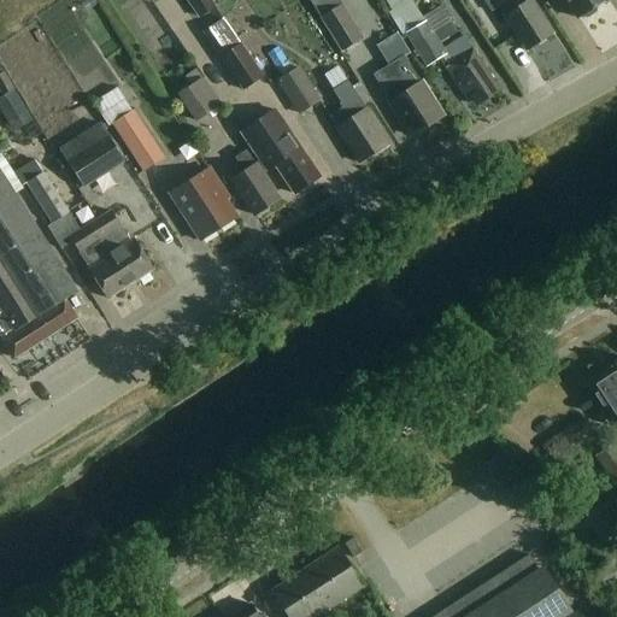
[(448,54),(412,0),(386,0),(393,10),(388,13),(405,37),(407,35),(428,68),(448,54)]
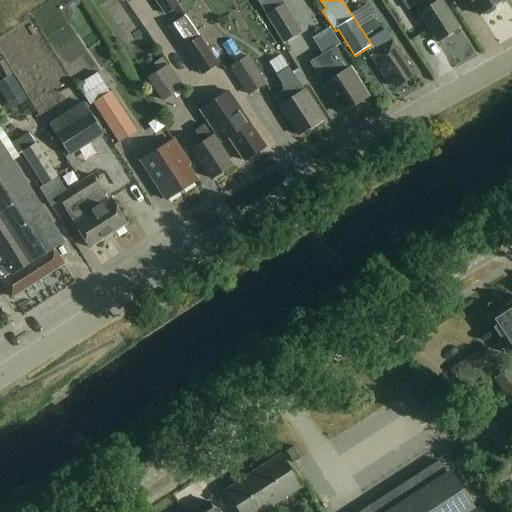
[(409,0),(418,13),(437,42),(460,27),(442,0),(438,0),(434,3),(431,0),(409,0)]
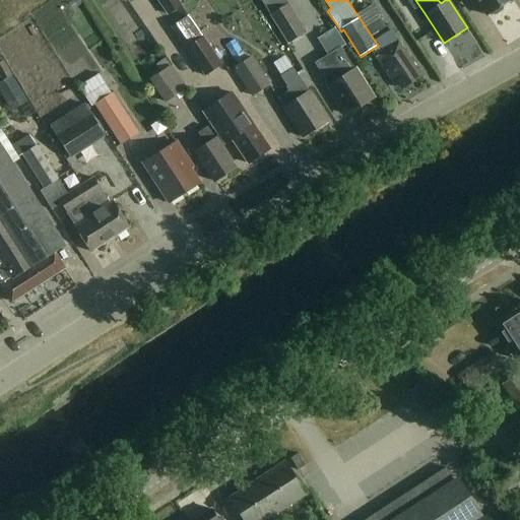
[(463,0),(469,9),(479,2),(489,15),(492,13),(496,14),(503,10),(504,5),(512,0),(463,0)]
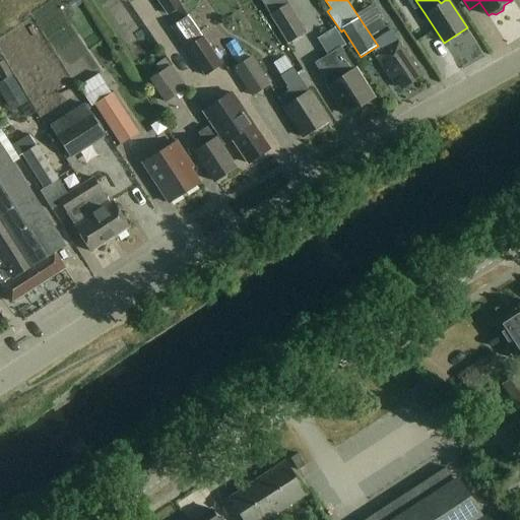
[(307,31),(289,3),(271,14),(288,43),(307,31)]
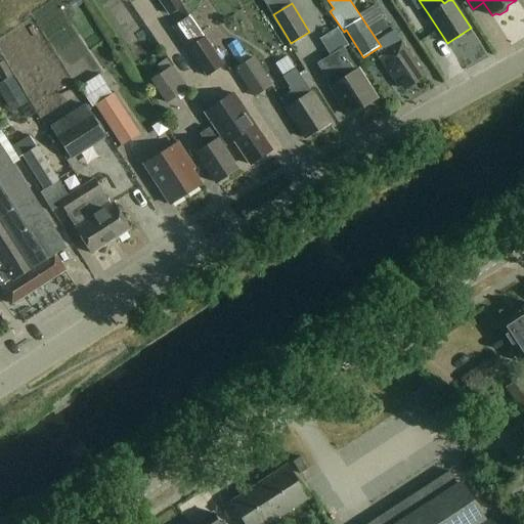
[(425,76),(396,33),(383,41),(390,51),(380,58),(399,87),(402,85),(405,89),(425,76)]
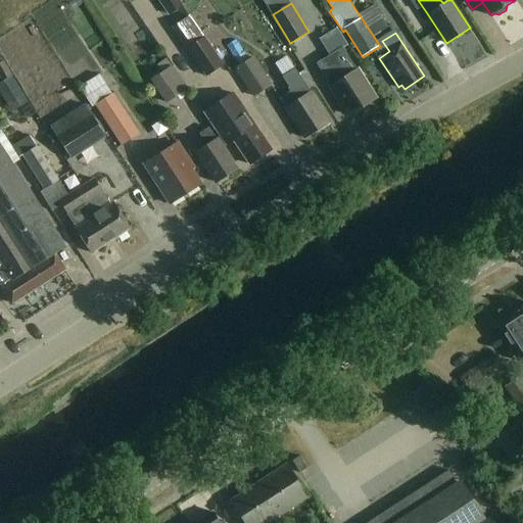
[(225,65),(205,37),(187,49),(206,78),(225,65)]
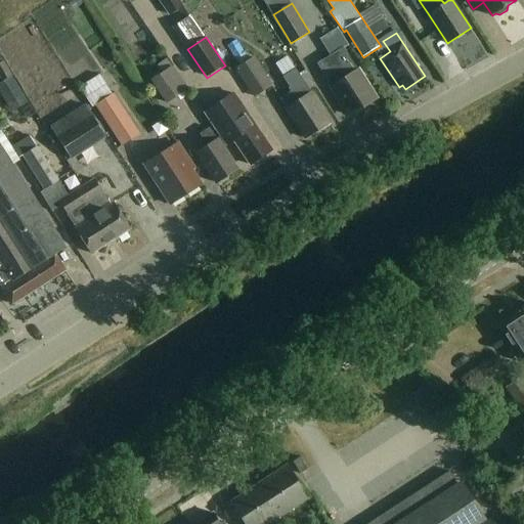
[(358,70),(345,48),(318,64),(332,86),(331,87),(342,103),(343,102),(351,115),(377,98),(367,85),(369,85),(359,69),(358,70)]
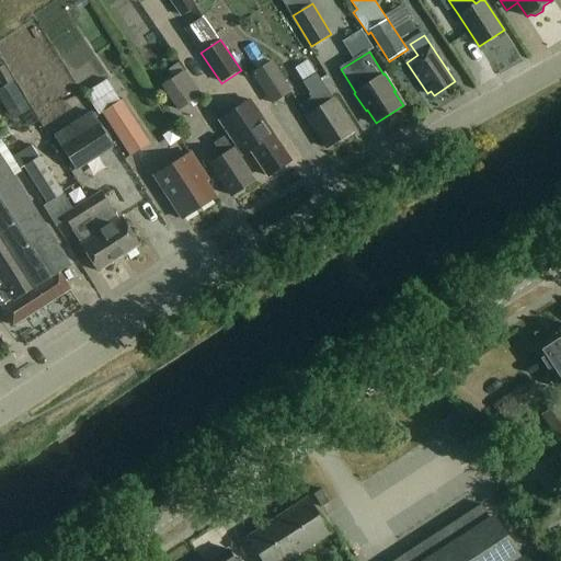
[(293,93),(273,61),(253,73),(273,105),(293,93)]
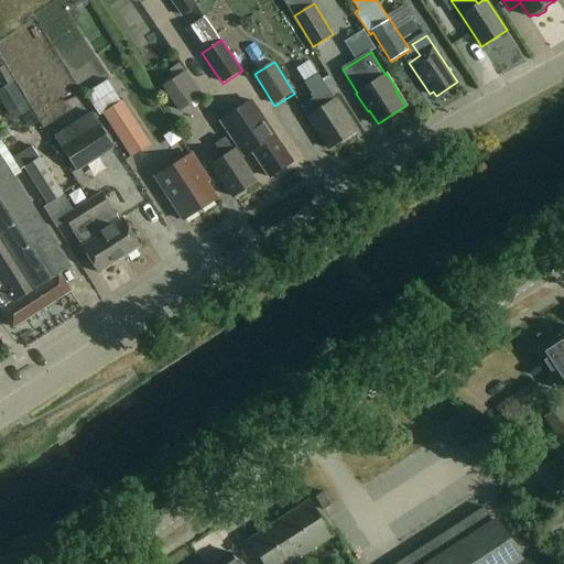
[(39,121),(4,64),(0,66),(0,85),(2,88),(0,89),(0,99),(20,133),(39,121)]
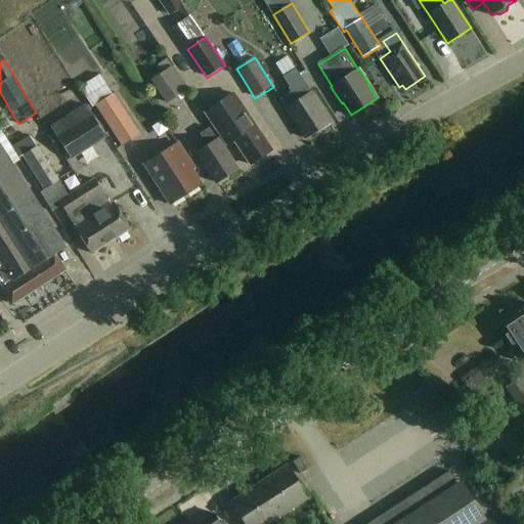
[(277,60),(267,62),(269,78),(279,76),(277,60)]
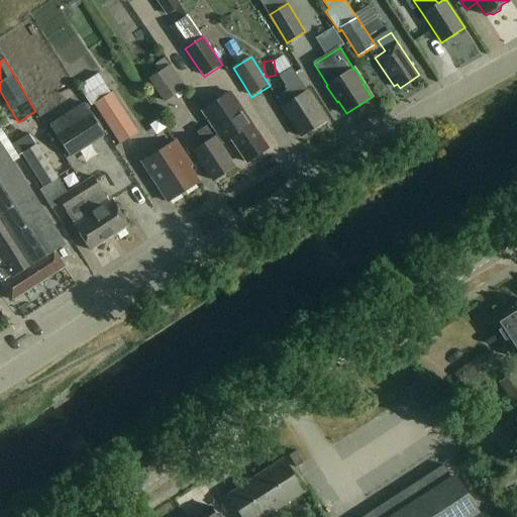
[(185,88),(169,65),(148,79),(165,102),(185,88)]
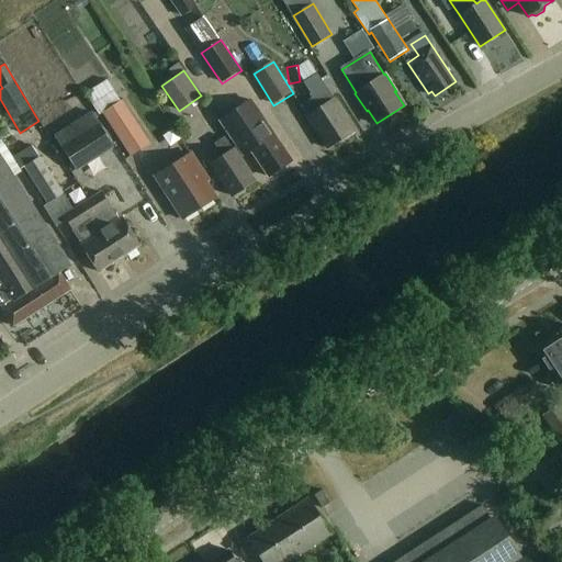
[(334,100),(317,75),(304,83),(314,99),(301,107),(327,148),(355,131),(335,99),(334,100)]
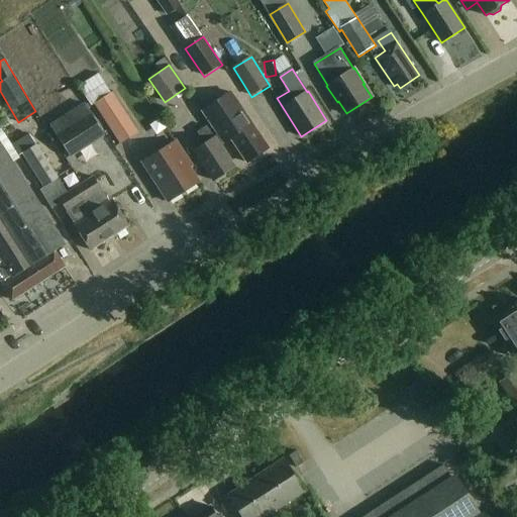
[(139,132),(113,92),(95,104),(120,144),(139,132)]
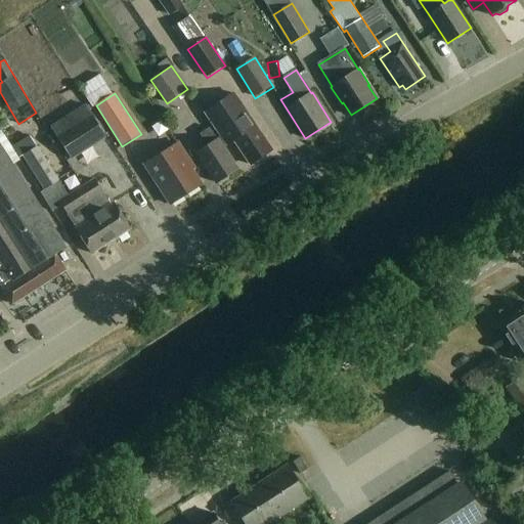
[(255,124),(234,93),(206,113),(228,146),(235,141),(251,164),(272,149),(255,124)]
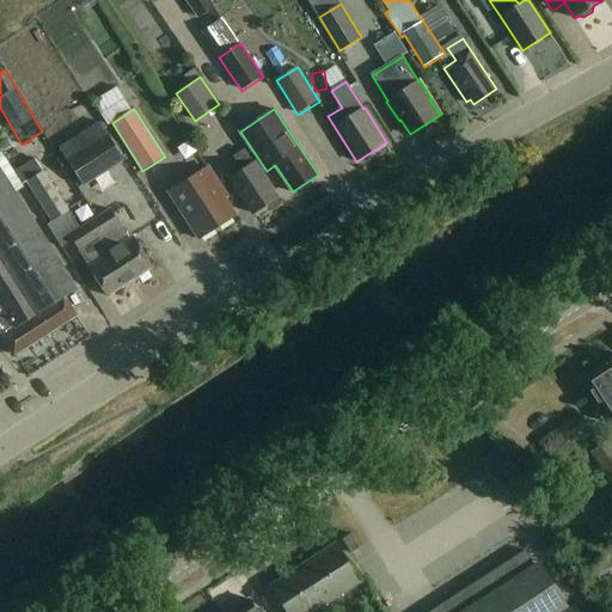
[(126,160),(101,122),(60,147),(84,187),(126,160)]
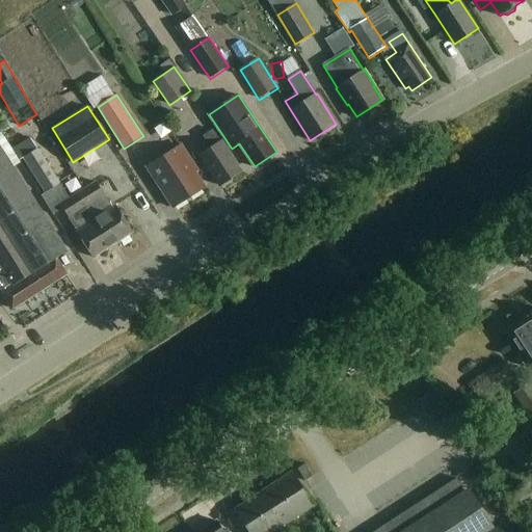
[(241,170),(213,129),(204,135),(212,149),(201,156),(220,185),(241,170)]
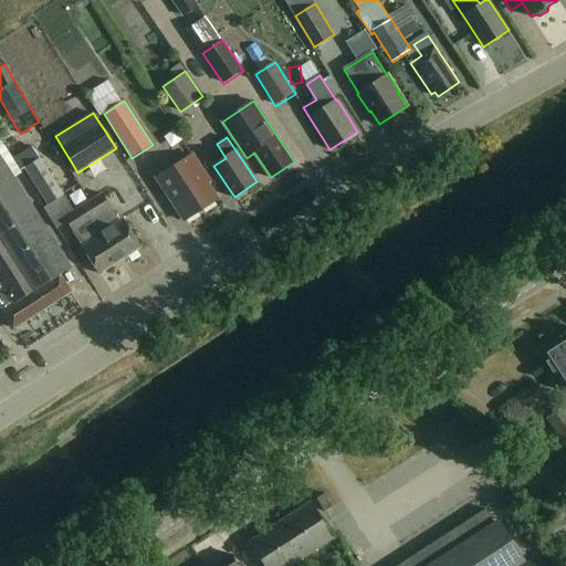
[(64,196),(32,146),(17,156),(48,206),(64,196)]
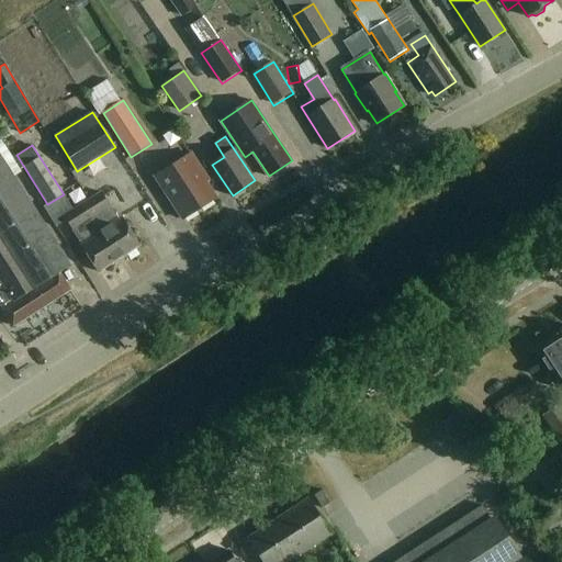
[(209,180),(191,154),(156,177),(183,218),(216,197),(206,181),(209,180)]
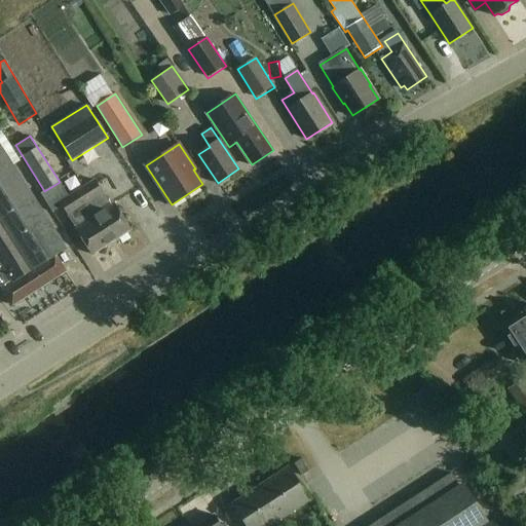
[(59,254),(0,161),(0,285),(12,304),(66,270),(57,256),(59,254)]
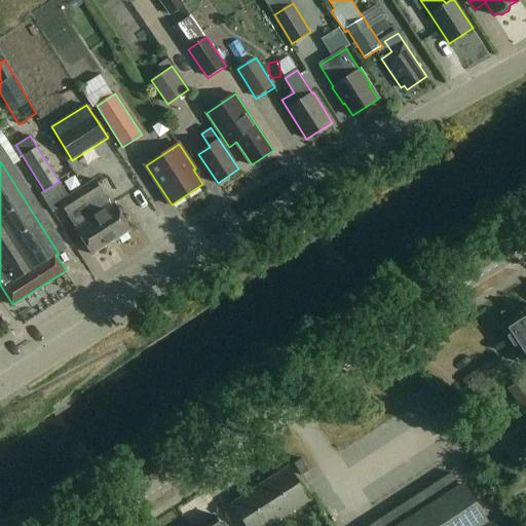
[(96,181),(79,192),(112,241),(132,229),(114,202),(111,204),(96,181)]
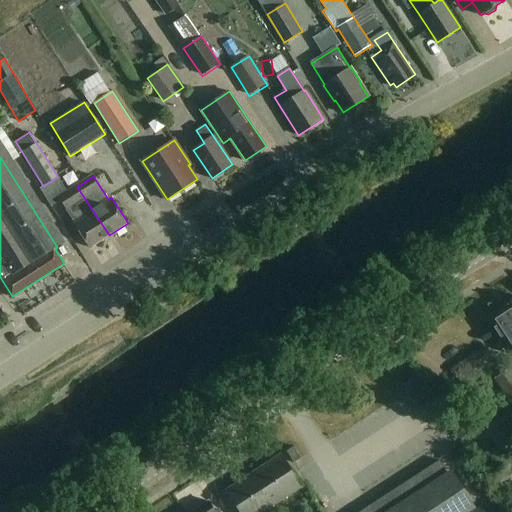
[(109,235),(77,187),(59,198),(91,247),(109,235)]
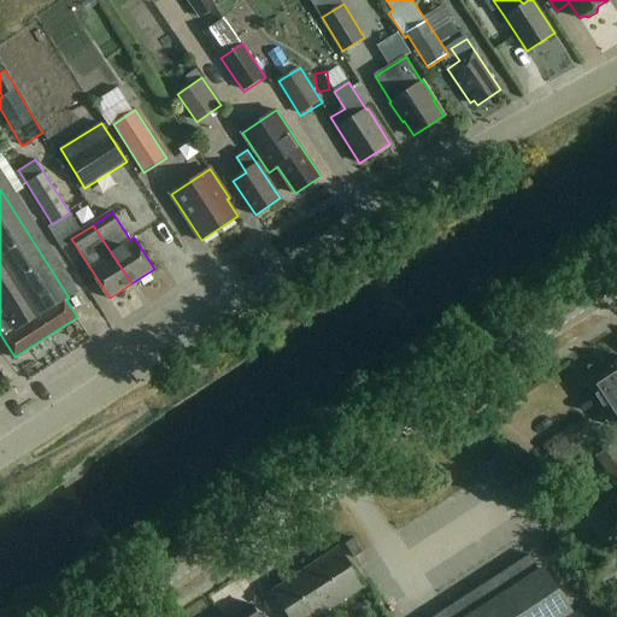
[(616,363),(588,383),(605,409),(603,415),(609,424),(616,424),(616,425),(616,363)]
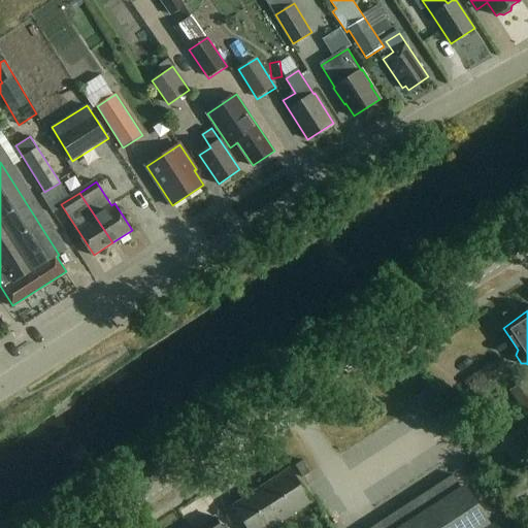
[(527,382),(512,392),(527,416),(527,382)]
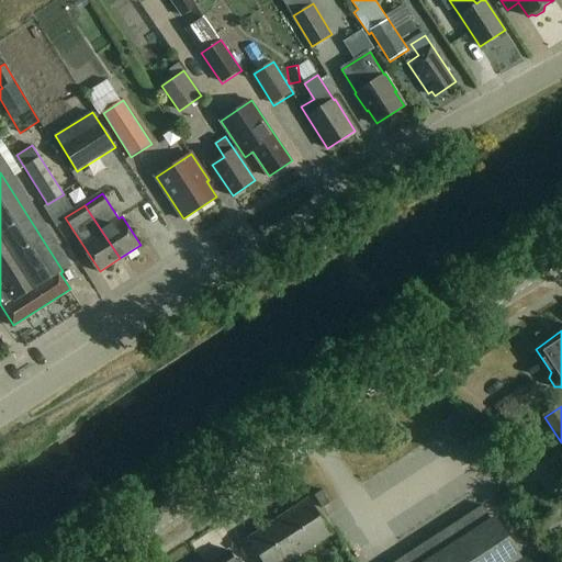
[(453,415),(441,424),(454,444),(467,436),(453,415)]
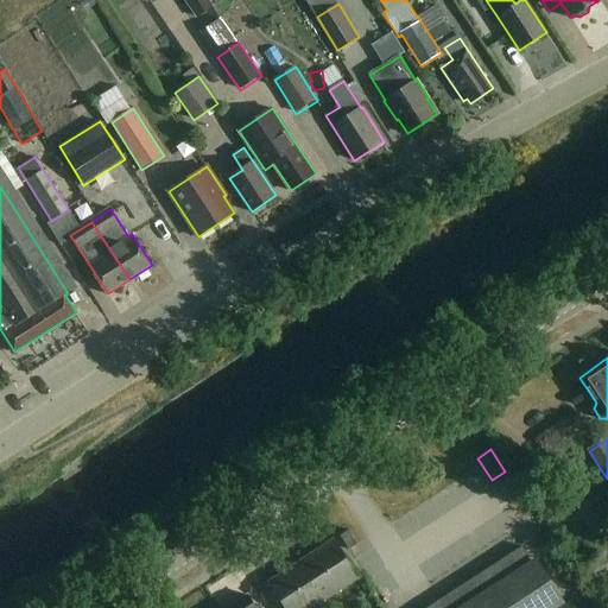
[(359,545),(350,531),(341,537),(350,551),(359,545)]
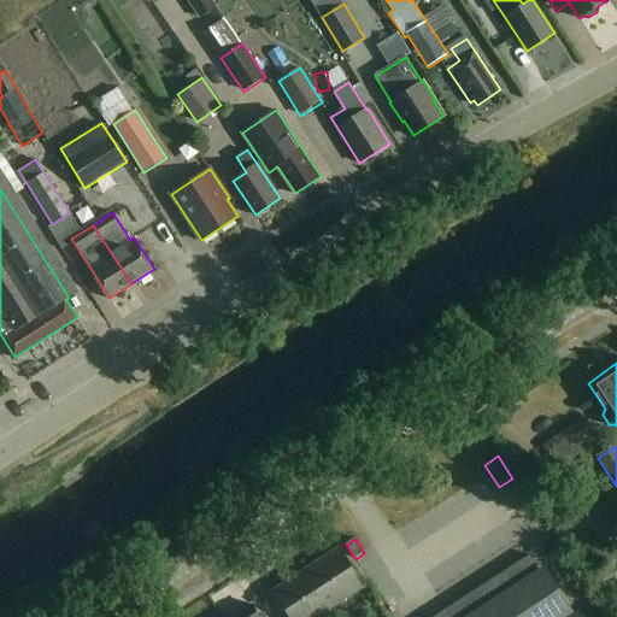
[(313,616),(363,586),(339,548),(274,591),(291,616),(313,616)]
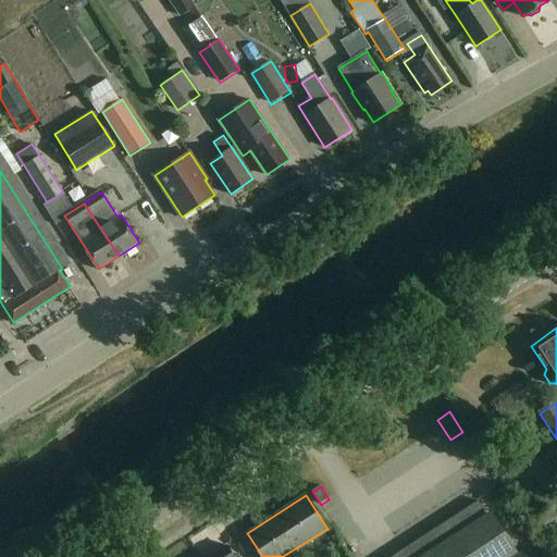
[(506,556),(516,552),(490,511),(487,512),(479,499),(390,556),(506,556)]
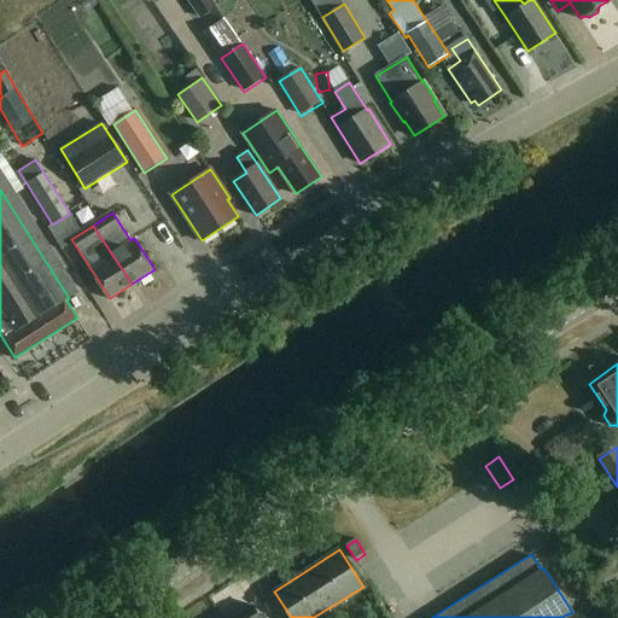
[(262,616),(254,602),(229,617),(268,617),(266,613),(262,616)]
